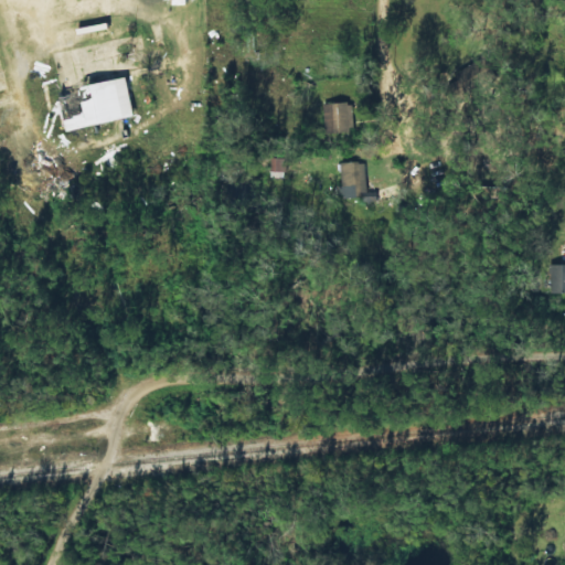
[(67,130),(135,116),(127,77),(59,91),(67,130)]
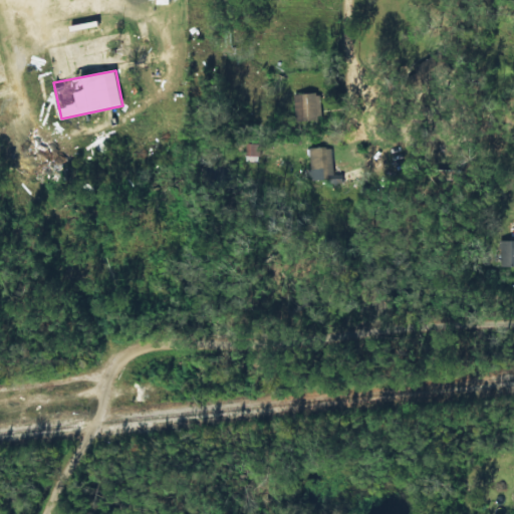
[(320,92),(295,93),(295,120),(320,119),(320,92)]
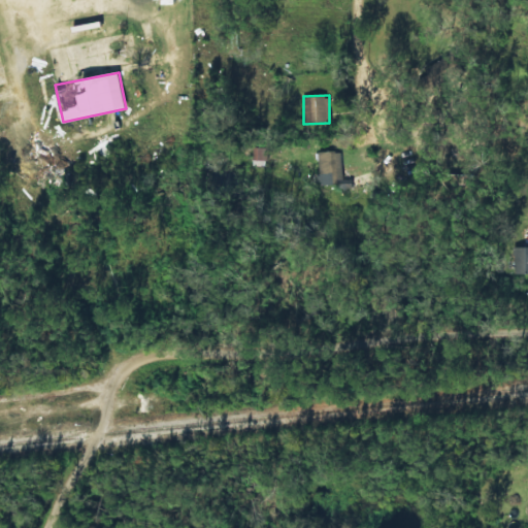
[(266,147),(253,146),(253,165),(266,166),(266,147)]
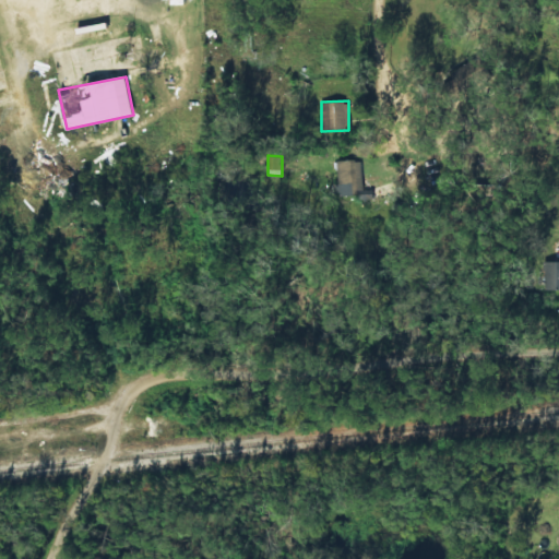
[(363,189),(361,161),(336,161),(337,183),(331,183),(332,197),(371,195),(371,189),(363,189)]
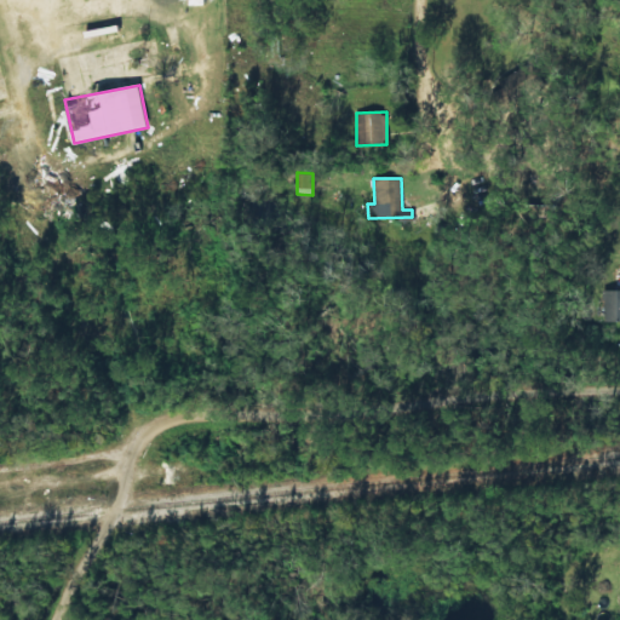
[(619,321),(619,290),(602,290),(603,321),(619,321)]
